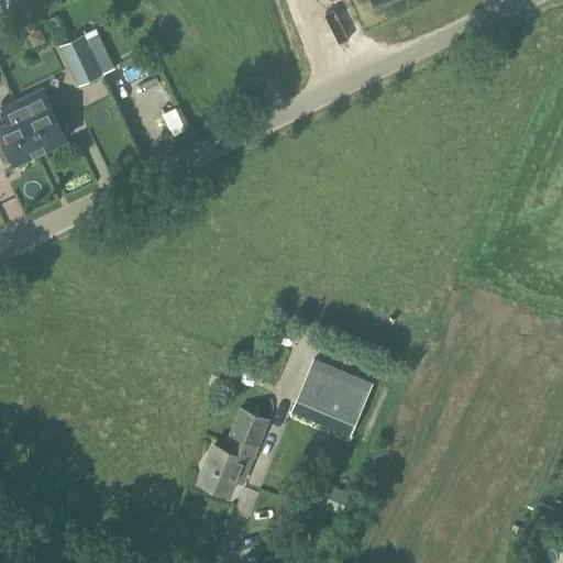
[(85,34),(59,45),(77,87),(102,76),(85,34)]
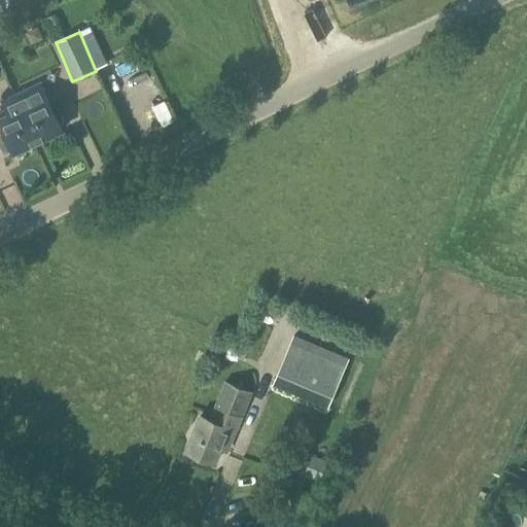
[(46,97),(38,101),(30,89),(15,95),(38,143),(63,132),(46,97)]
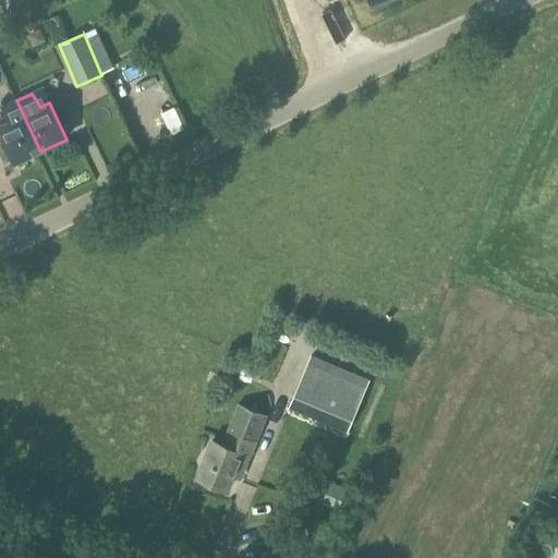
[(40,152),(16,100),(2,108),(8,117),(0,119),(0,132),(14,164),(40,152)]
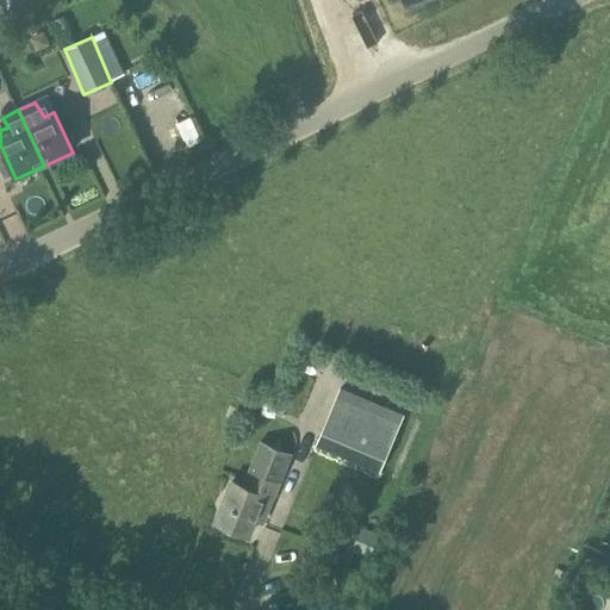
[(176,123),(188,148),(201,142),(190,117),(176,123)]
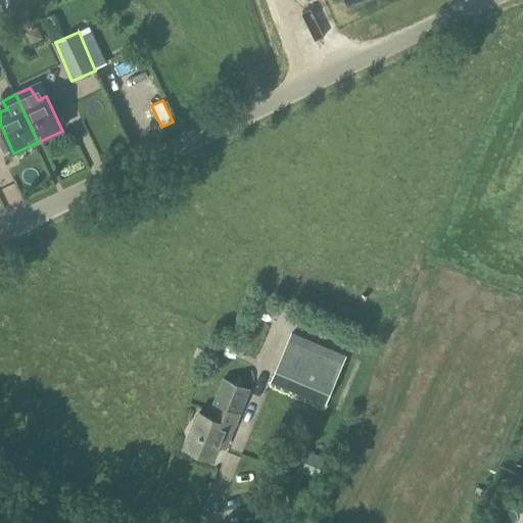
[(199,412),(184,449),(214,461),(220,445),(226,448),(249,390),(225,381),(209,416),(199,412)]
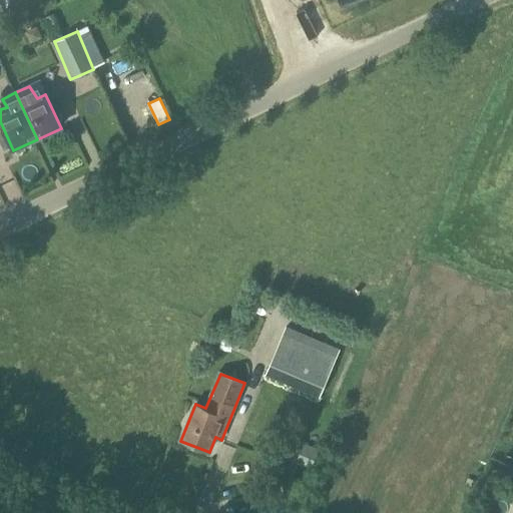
[(310,470),(318,450),(305,444),(297,464),(310,470)]
